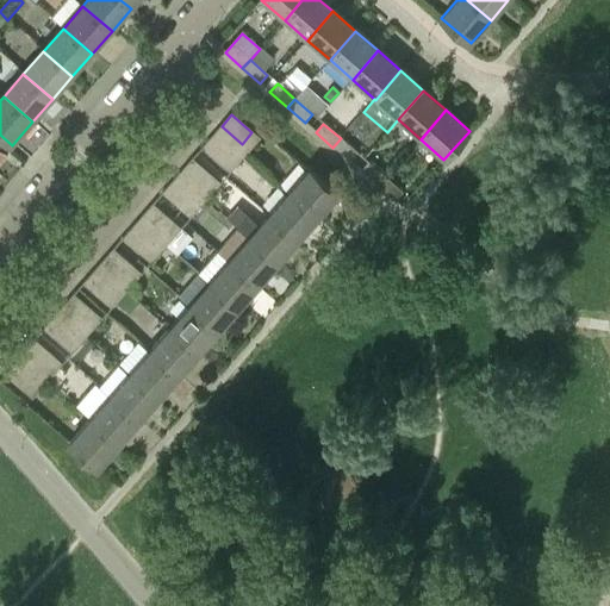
[(242,144),(222,126),(211,138),(231,156),(236,150),(242,144)]
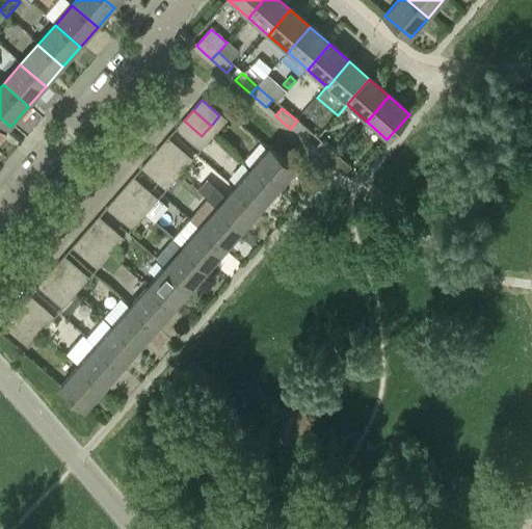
[(206,131),(214,137),(228,122),(219,115),(211,126),(206,131)]
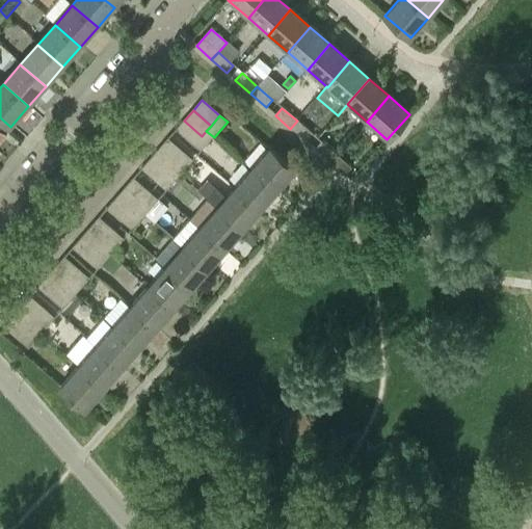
[(184,121),(176,131),(193,146),(202,136),(184,121)]
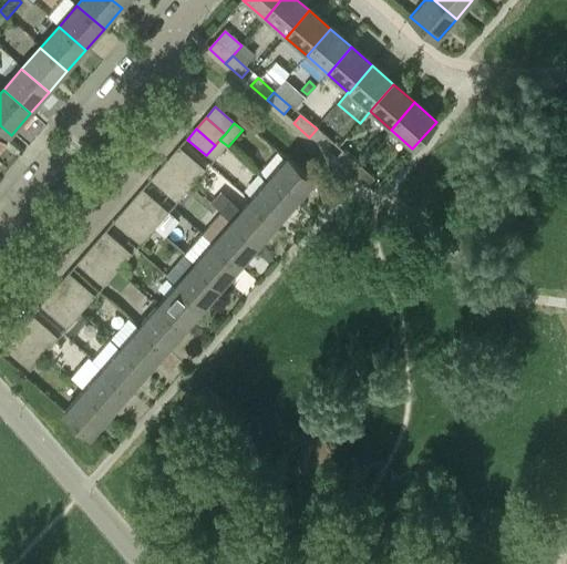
[(309,137),(326,152),(332,143),(317,129),(309,137)]
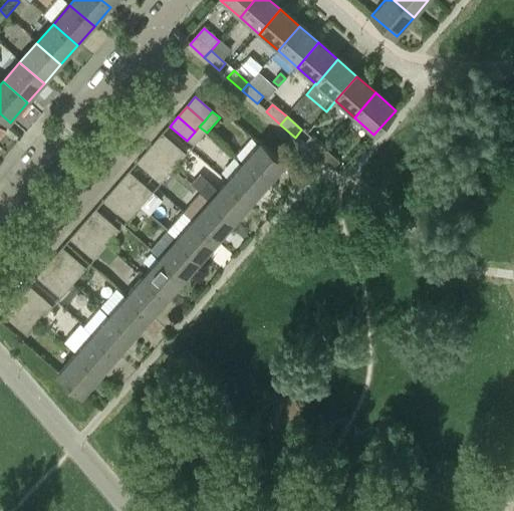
[(199,126),(195,132),(187,141),(194,148),(207,133),(199,126)]
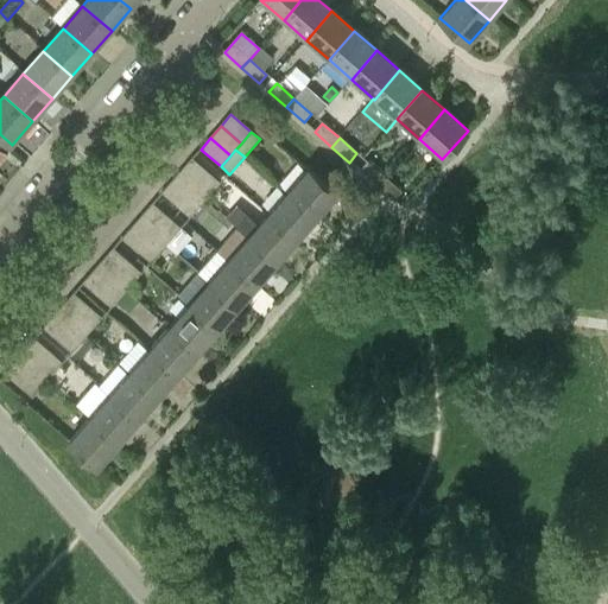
[(202,188),(211,177),(191,159),(182,171),(202,188)]
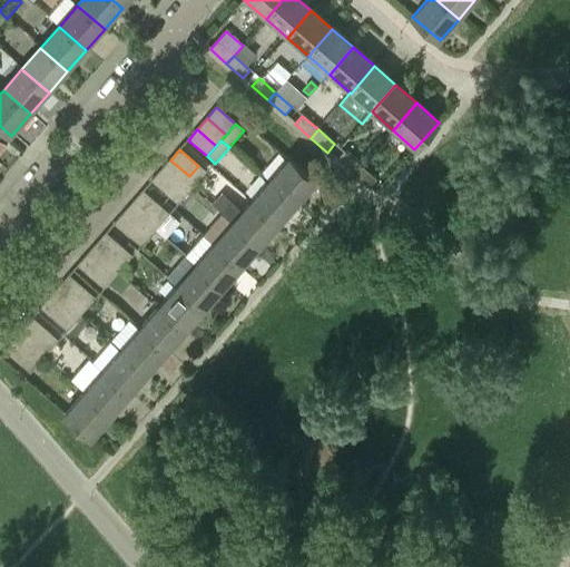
[(344,153),(336,160),(356,177),(363,169),(344,153)]
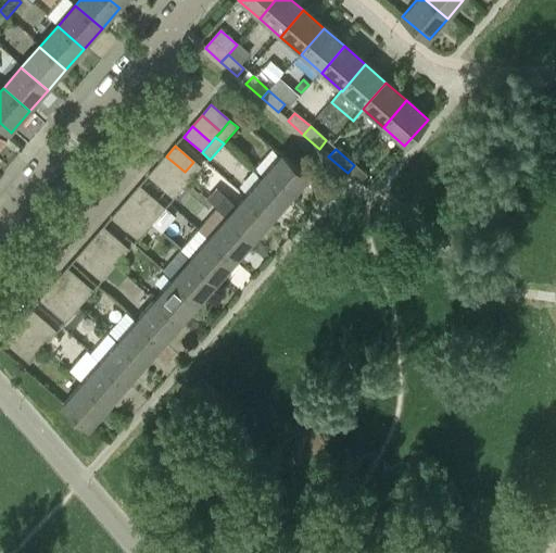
[(185,172),(166,156),(156,166),(175,183),(179,178),(185,172)]
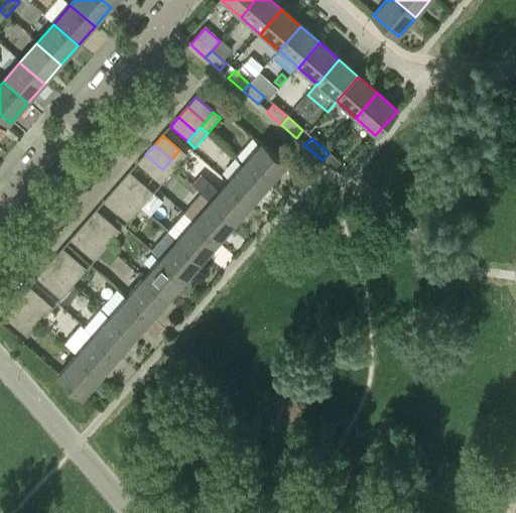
[(261,145),(244,164),(268,186),(285,166),(261,145)]
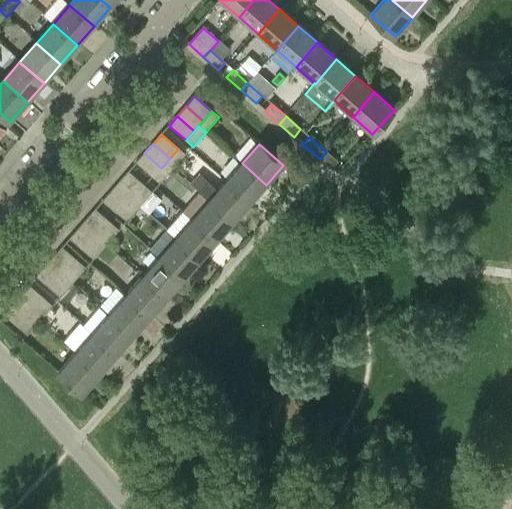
[(165,164),(173,170),(185,155),(178,149),(170,158),(165,164)]
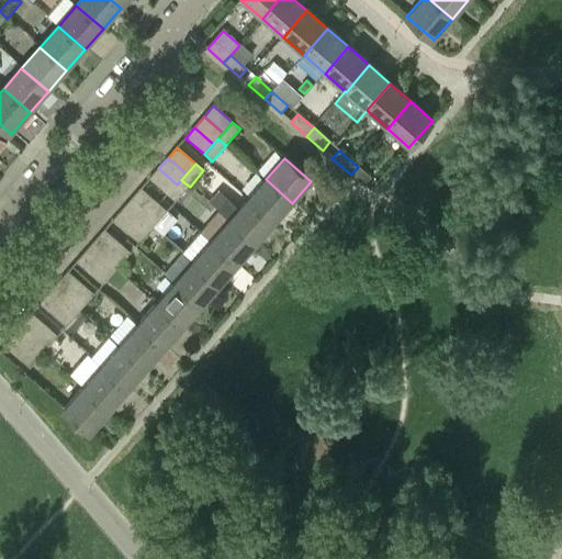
[(358,167),(351,175),(364,187),(371,178),(358,167)]
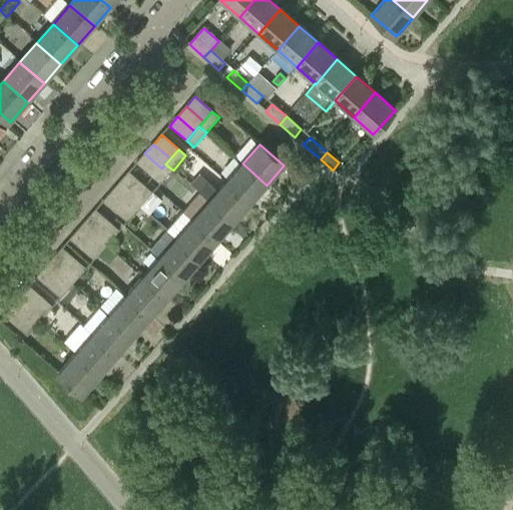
[(144,153),(136,163),(152,178),(161,168),(144,153)]
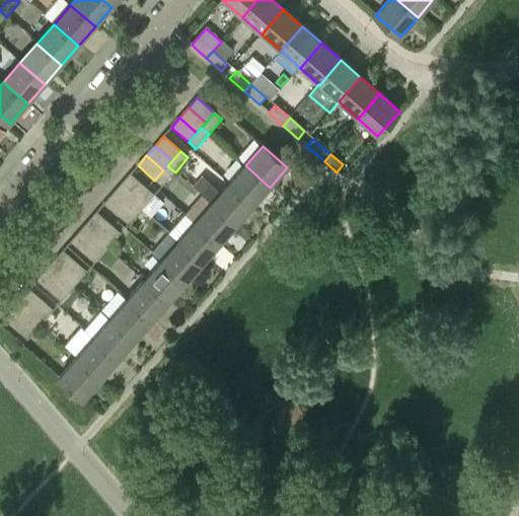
[(245,165),(228,186),(253,207),(270,188),(245,165)]
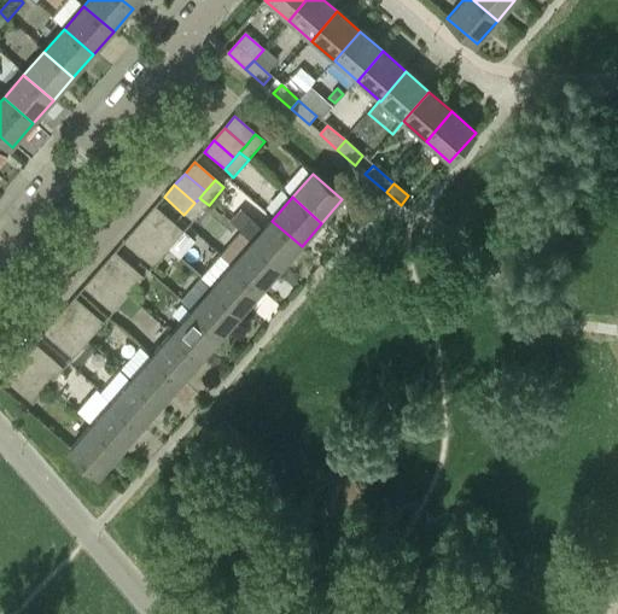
[(199,198),(194,203),(184,215),(193,223),(209,205),(199,198)]
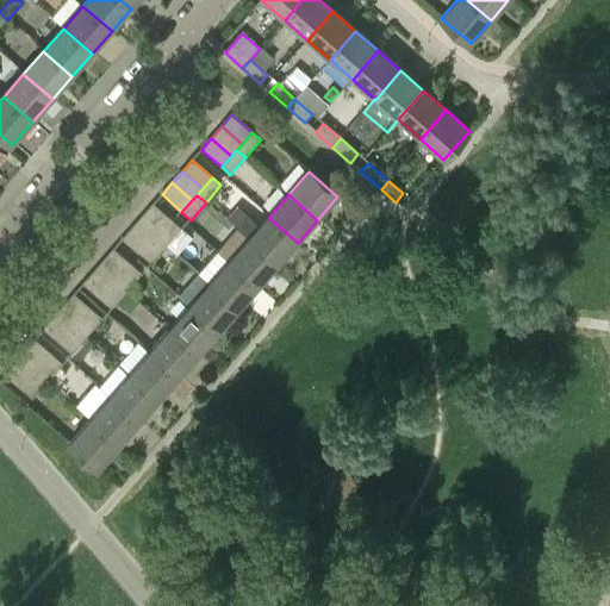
[(162,235),(173,223),(153,205),(143,217),(162,235)]
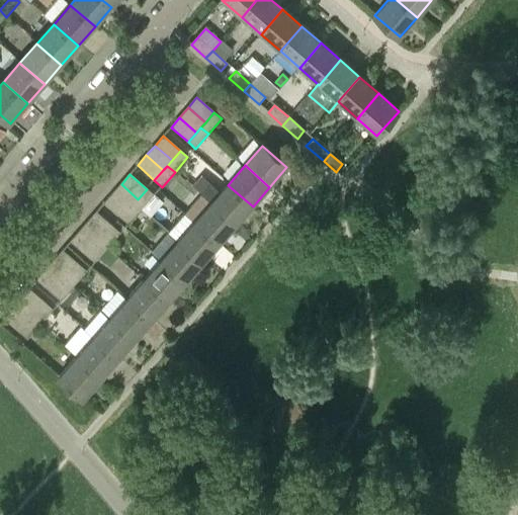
[(210,183),(200,195),(210,204),(236,226),(253,206),(228,185),(221,192),(210,183)]
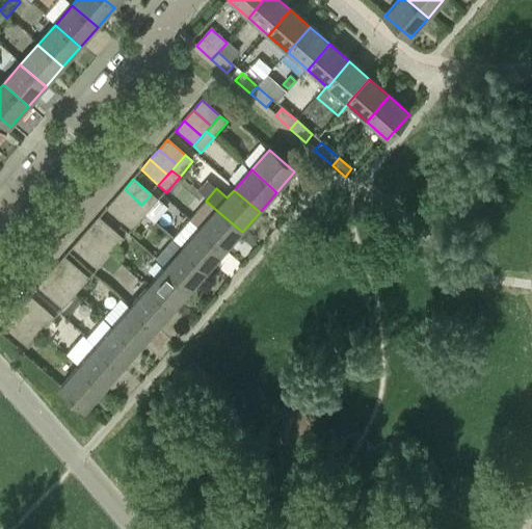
[(141,205),(125,189),(115,200),(133,214),(137,209),(141,205)]
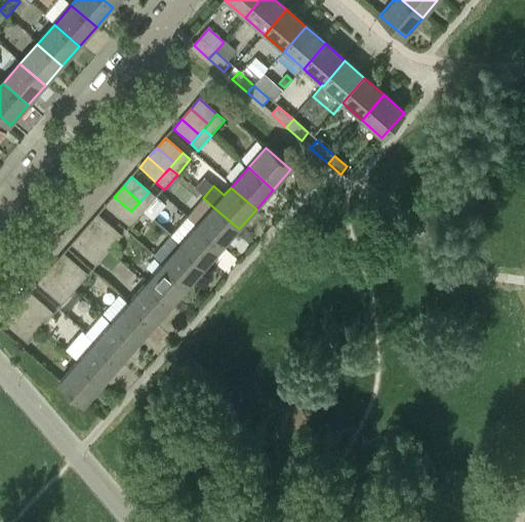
[(135,206),(143,213),(150,205),(156,198),(149,192),(139,202),(135,206)]
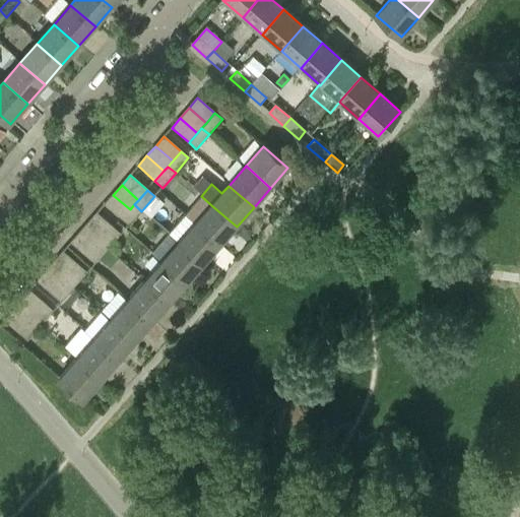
[(113,195),(104,204),(121,219),(130,209),(113,195)]
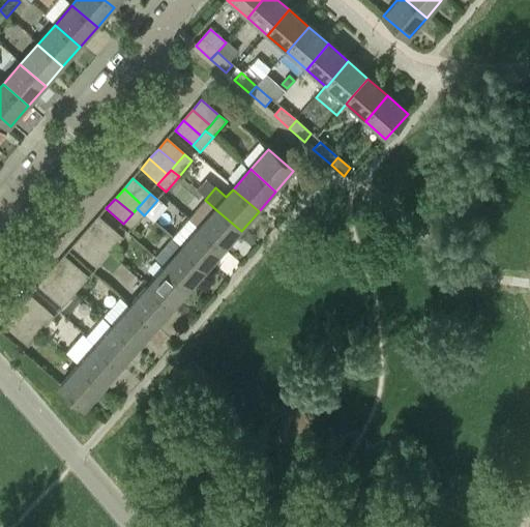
[(144,215),(153,224),(160,215),(151,207),(144,215)]
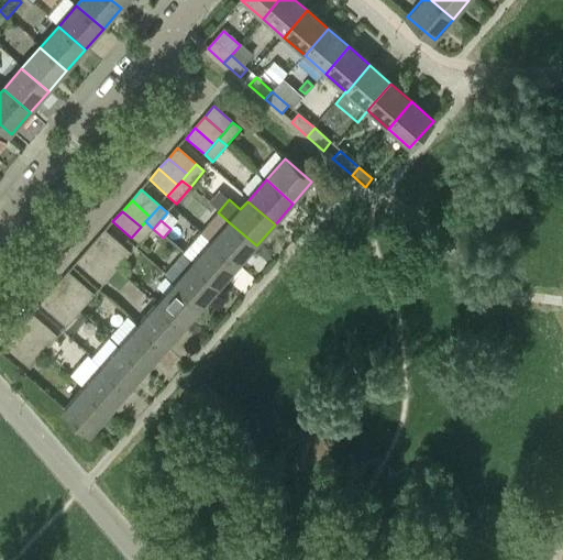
[(145,221),(141,227),(131,238),(140,244),(153,229),(145,221)]
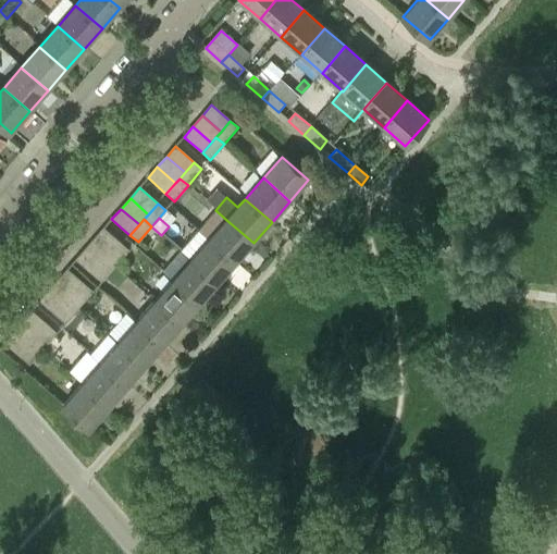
[(226,220),(209,241),(235,263),(254,243),(226,220)]
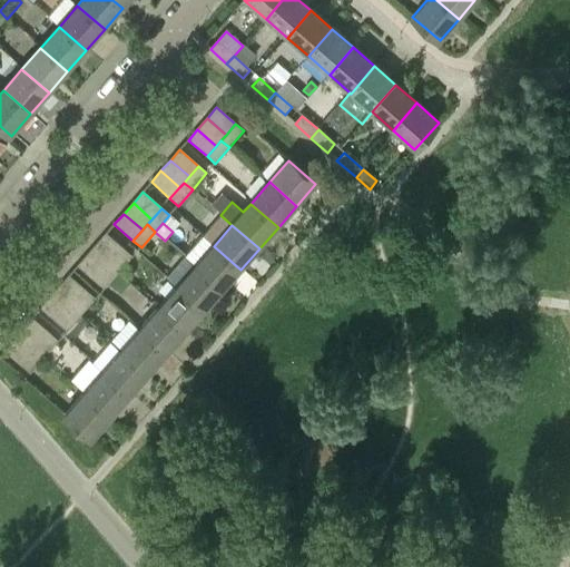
[(115,262),(125,251),(106,234),(97,245),(115,262)]
